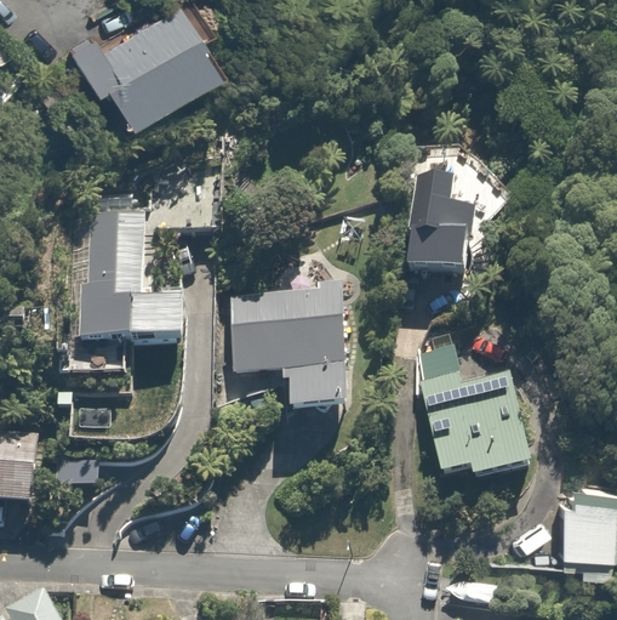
[(114,113),(203,60),(187,33),(201,23),(187,0),(164,0),(70,58),(87,86),(95,81),(114,113)]
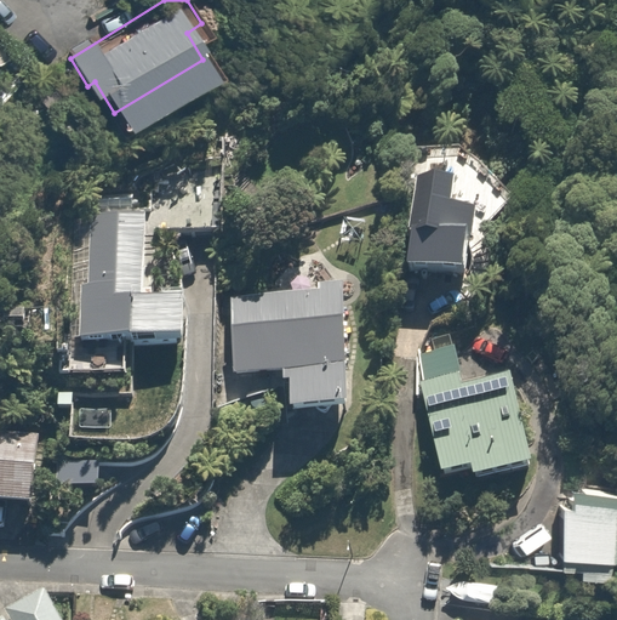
[(496,181),(411,174),(403,269),(487,277),(496,181)]
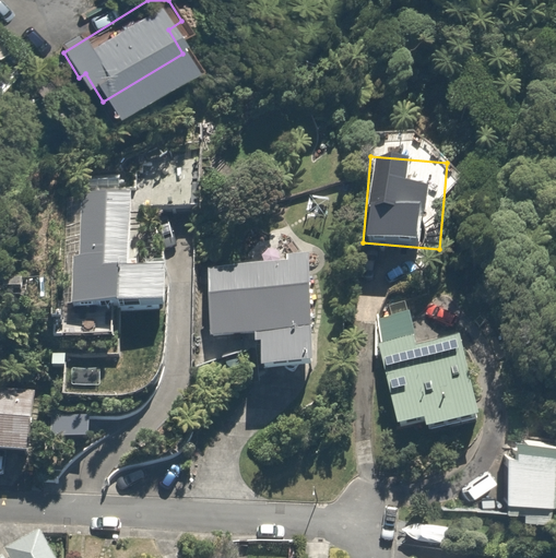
[(134,189),(75,186),(69,304),(165,308),(167,260),(130,258),(134,189)]
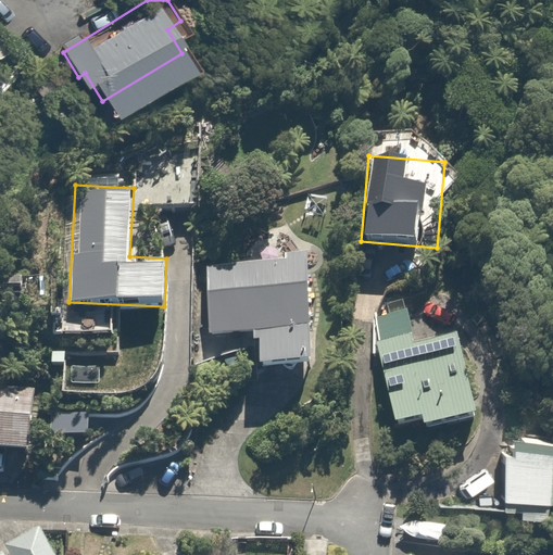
[(311,260),(206,255),(204,329),(253,331),(252,364),(308,366),(311,260)]
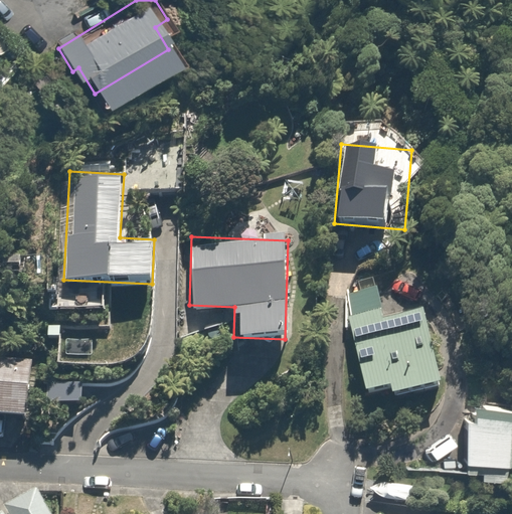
[(428,299),(349,312),(363,391),(385,388),(387,397),(443,387),(428,299)]
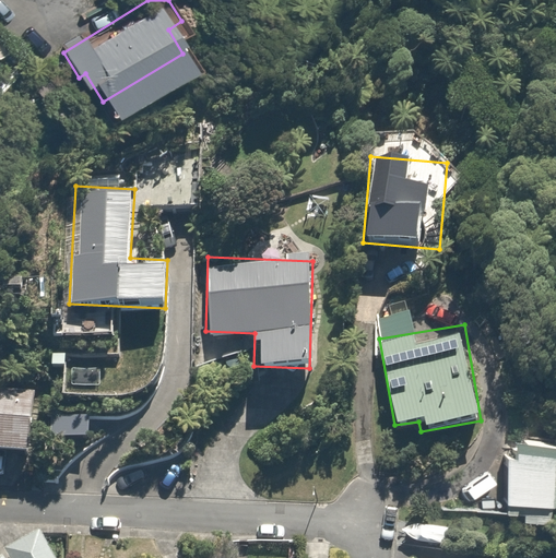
[(39,389),(0,386),(0,460),(33,463),(39,389)]
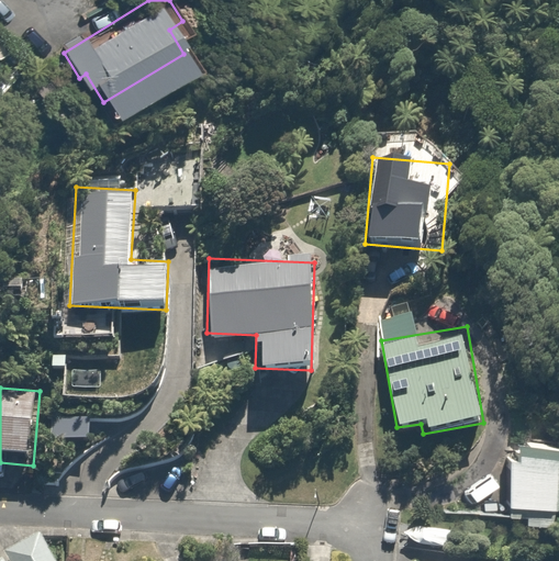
[(544,452),(503,450),(501,494),(541,496),(544,452)]
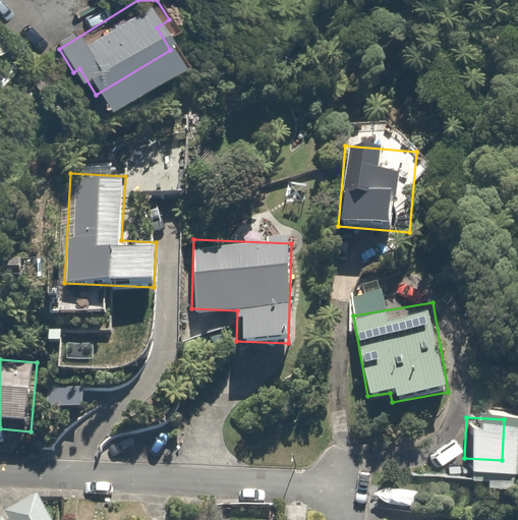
[(51,519),(39,496),(5,514),(8,519),(51,519)]
